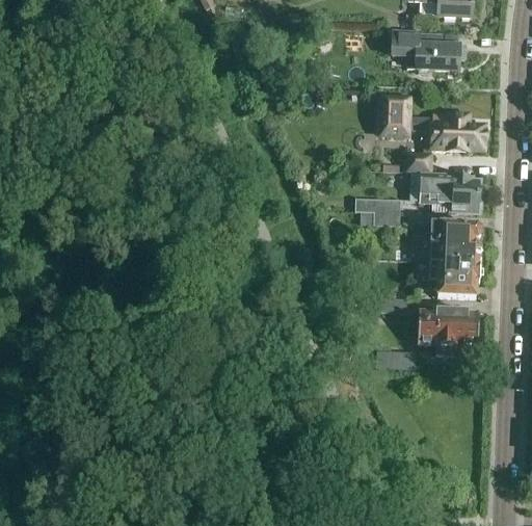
[(472,17),(472,0),(407,0),(431,1),(437,1),(436,16),(472,17)]
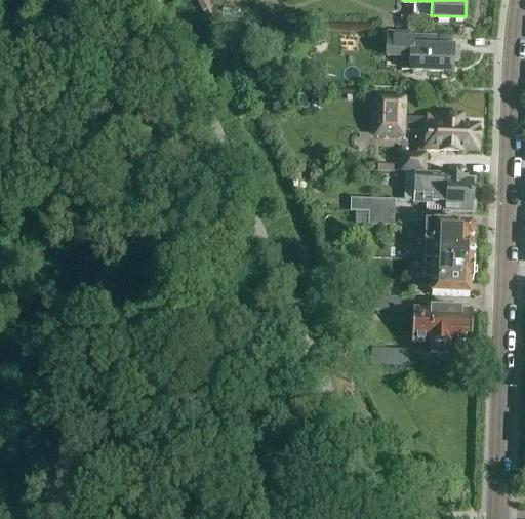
[(387,54),(410,54),(410,68),(451,69),(451,56),(458,56),(458,47),(452,47),(452,43),(438,43),(438,32),(388,31),(387,54)]
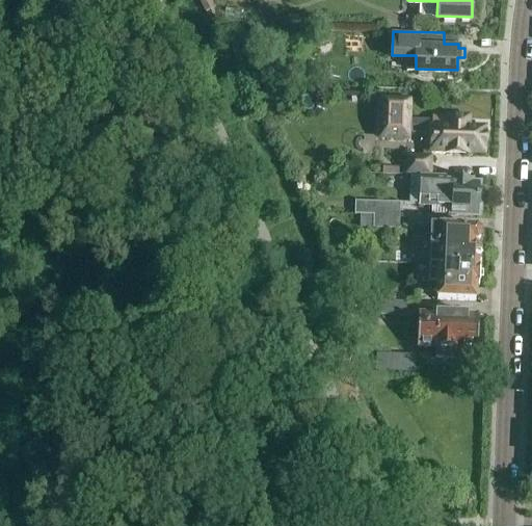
[(238,32),(238,43),(249,43),(249,32),(238,32)]
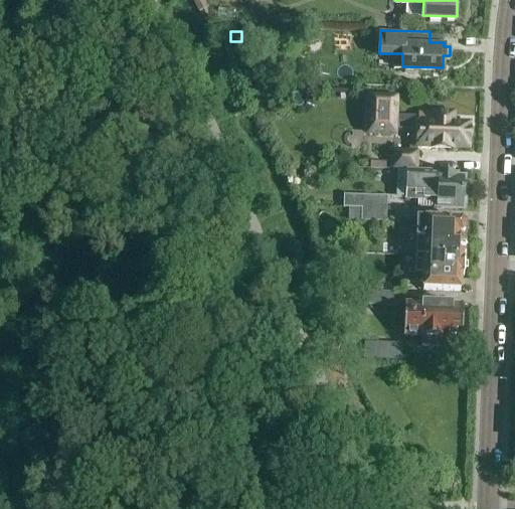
[(416,142),(467,144),(468,139),(469,136),(469,129),(468,125),(468,121),(452,120),(453,110),(434,110),(434,111),(418,110),(418,113),(395,113),(395,94),(369,94),(367,130),(394,131),(394,119),(417,119),(416,142)]
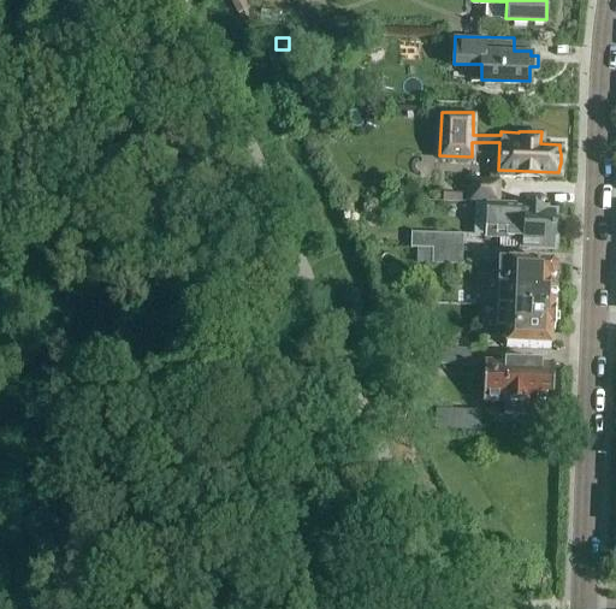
[(498,199),(498,178),(471,177),(471,197),(498,199)]
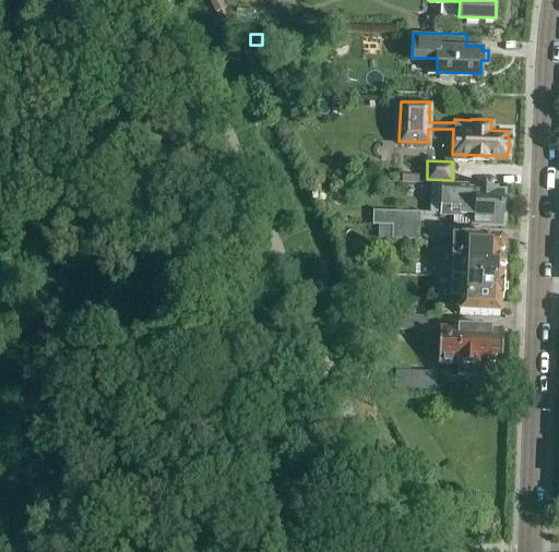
[(453,212),(453,220),(474,222),(474,220),(502,222),(502,217),(506,217),(507,201),(502,201),(503,189),(495,188),(495,184),(441,182),(441,194),(440,194),(440,212),(453,212)]
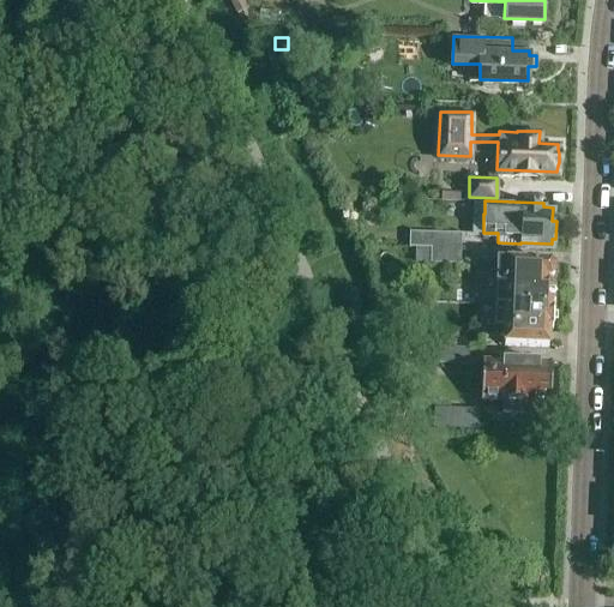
[(409,244),(431,244),(461,245),(461,230),(431,229),(410,229),(409,244)]
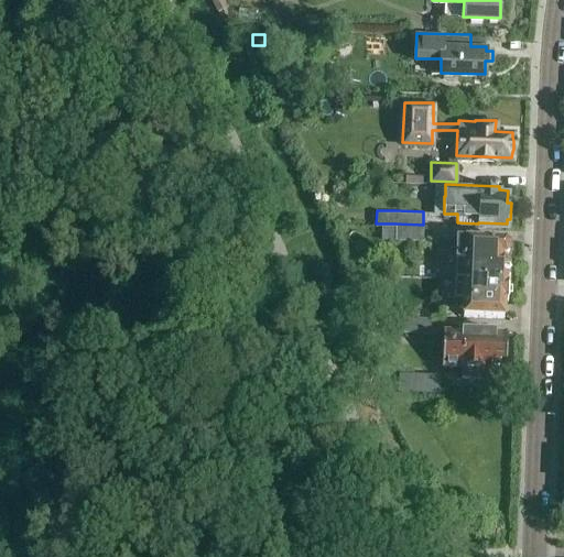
[(423,225),(396,224),(396,239),(423,239),(423,225)]
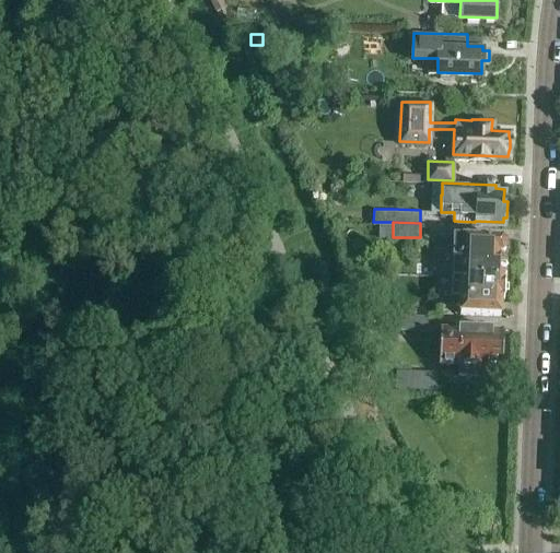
[(453,248),(452,273),(504,275),(504,261),(498,256),(498,250),(499,250),(502,249),(503,249),(504,248),(504,246),(505,245),(505,243),(505,242),(505,240),(504,239),(503,238),(502,237),(501,237),(499,236),(434,234),(434,247),(453,248)]
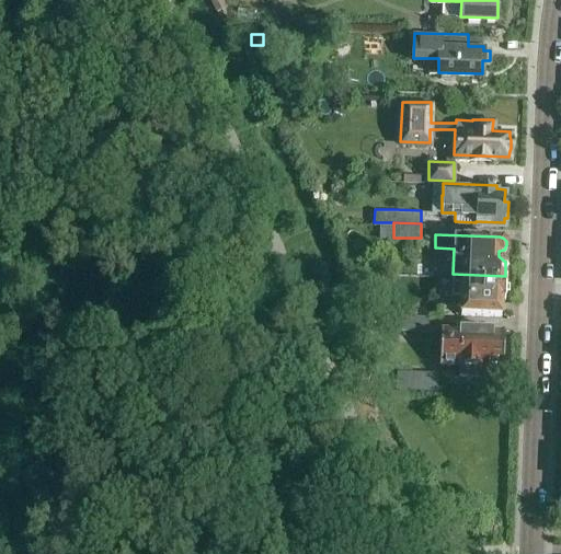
[(505,276),(453,274),(451,293),(438,293),(438,304),(460,306),(460,311),(501,313),(501,297),(504,297),(505,276)]
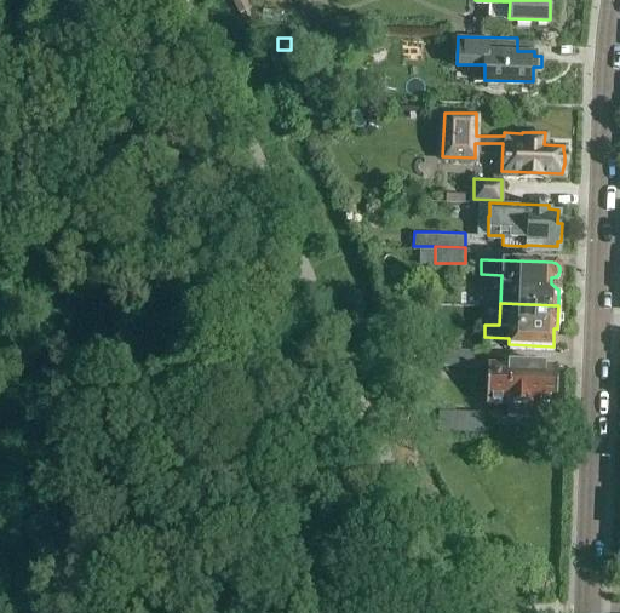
[(430,361),(472,365),(474,348),(430,345),(430,361)]
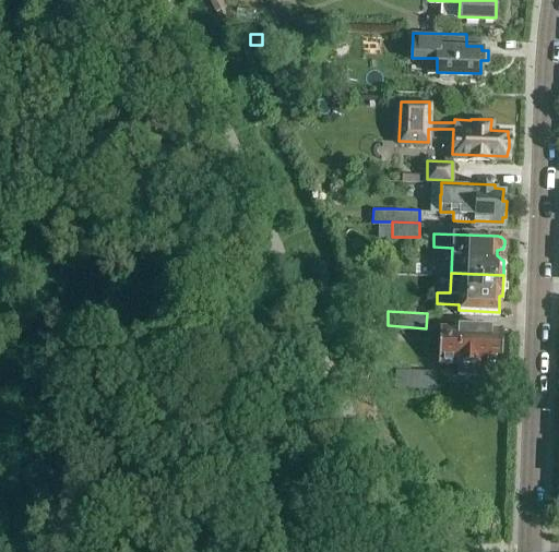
[(490,327),(490,325),(459,324),(459,325),(439,325),(438,360),(458,361),(456,371),(478,372),(478,362),(500,363),(501,327),(490,327)]
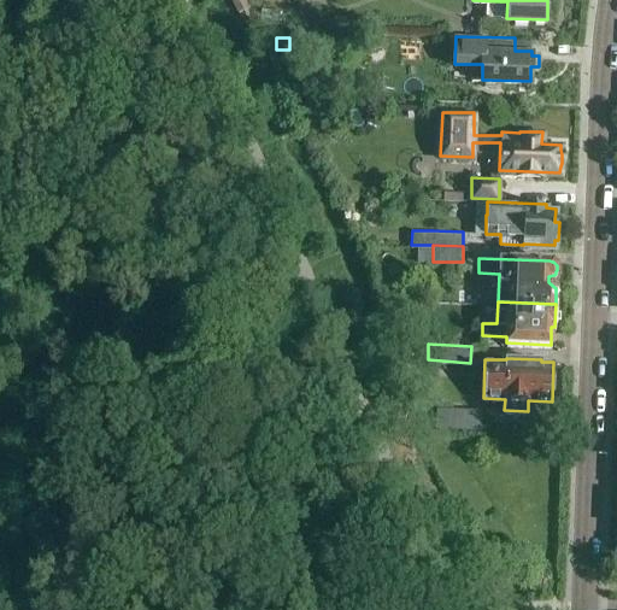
[(482,406),(436,405),(435,426),(482,427),(482,406)]
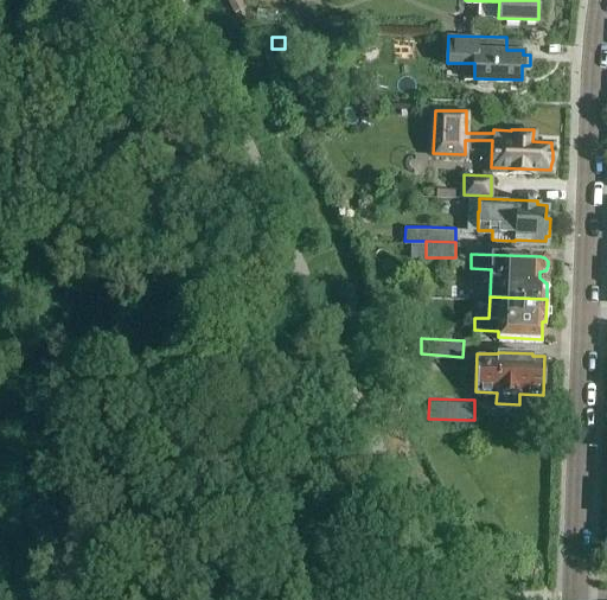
All buildings are outlined.
